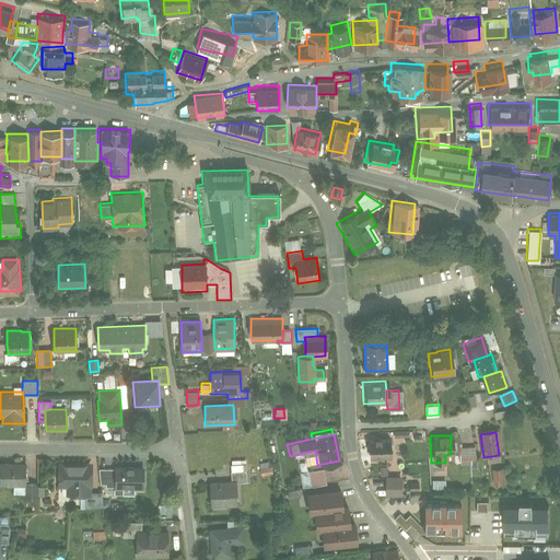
[(366,457),(387,456),(386,436),(365,438),(366,457)]
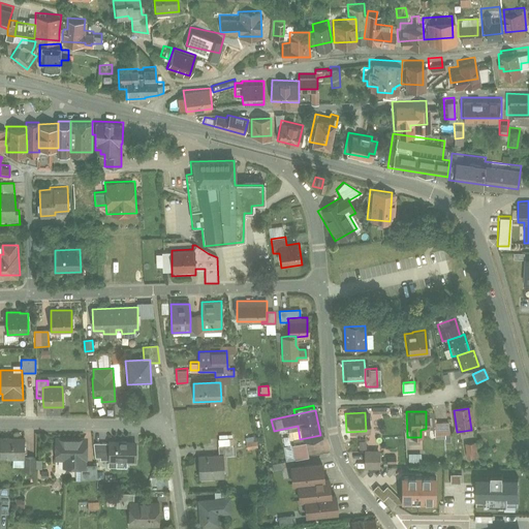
[(445,422),(432,423),(432,428),(432,433),(443,433),(443,446),(449,445),(445,422)]
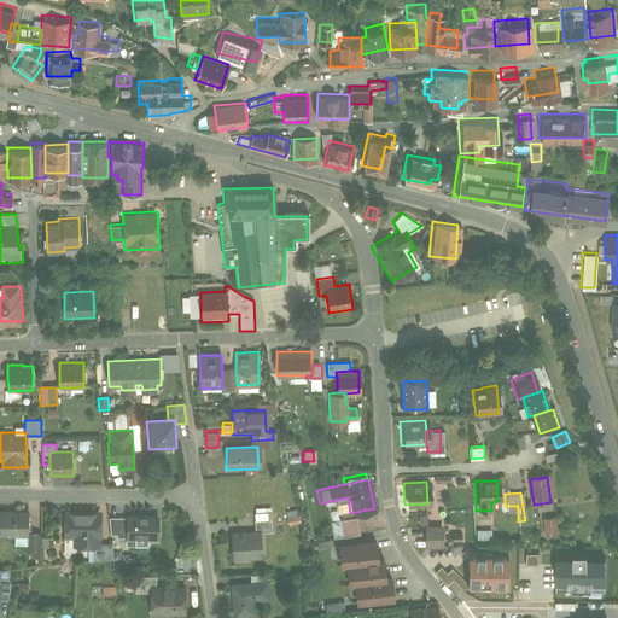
[(27,509),(0,509),(0,512),(0,536),(28,536),(28,534),(27,509)]
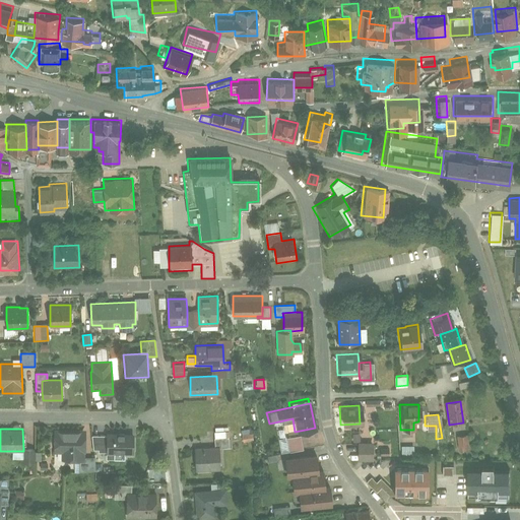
[(242,430),(243,440),(252,440),(251,429),(242,430)]
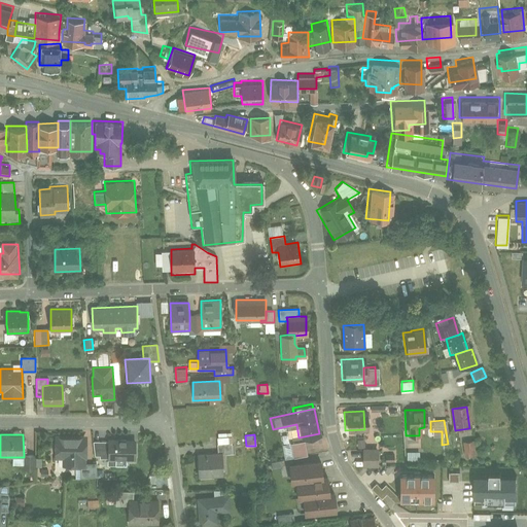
[(56,436),(56,460),(62,460),(84,459),(84,436),(56,436)]
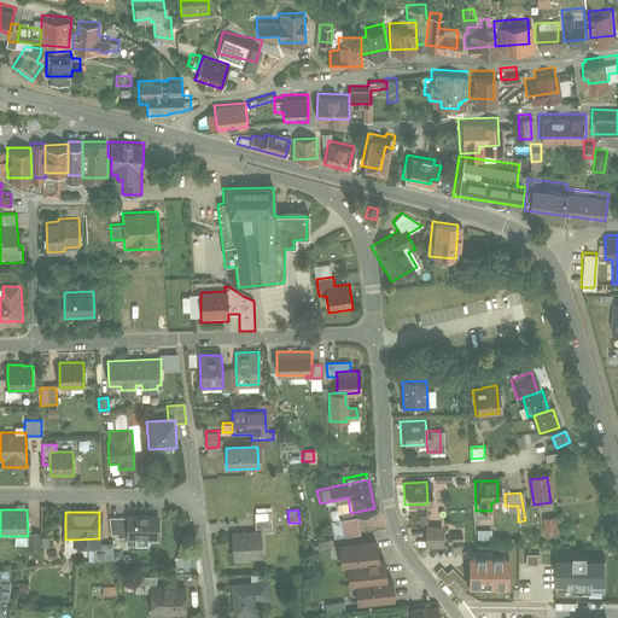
[(250,513),(251,531),(257,530),(257,534),(269,532),(269,520),(264,520),(263,513),(250,513)]
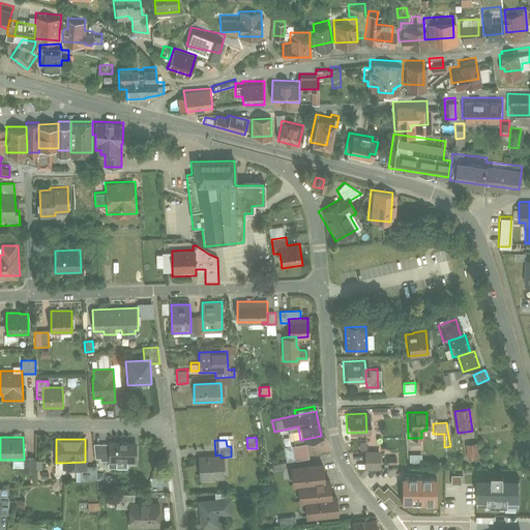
[(135,441),(108,442),(108,444),(108,462),(108,466),(110,468),(127,468),(128,466),(128,463),(135,463),(135,441)]
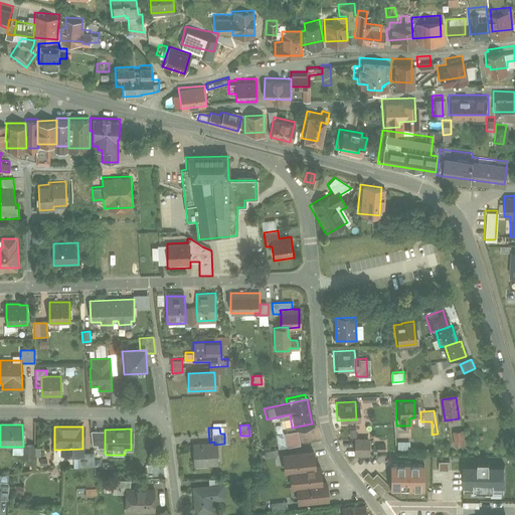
[(298,446),(295,430),(282,433),(285,448),(298,446)]
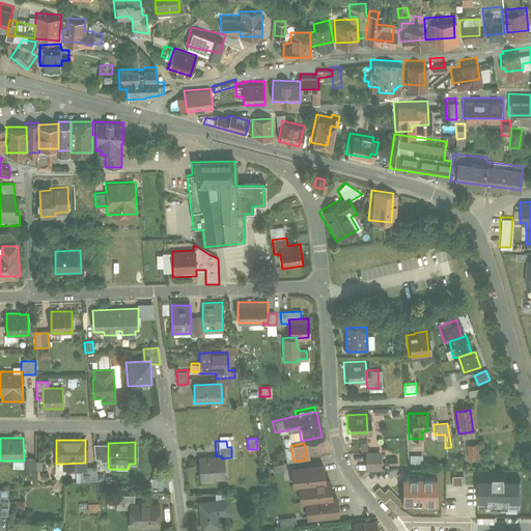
[(479,458),(477,443),(466,445),(468,459),(479,458)]
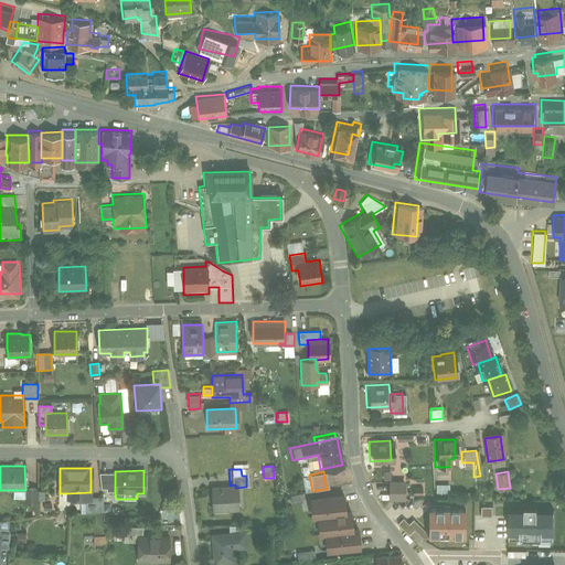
[(106,492),(115,492),(115,473),(99,475),(99,488),(106,488),(106,492)]
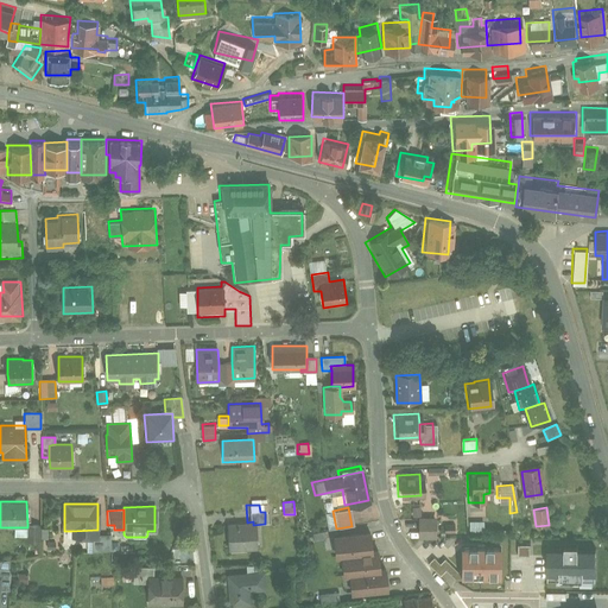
[(435,520),(420,521),(420,539),(436,539),(435,520)]
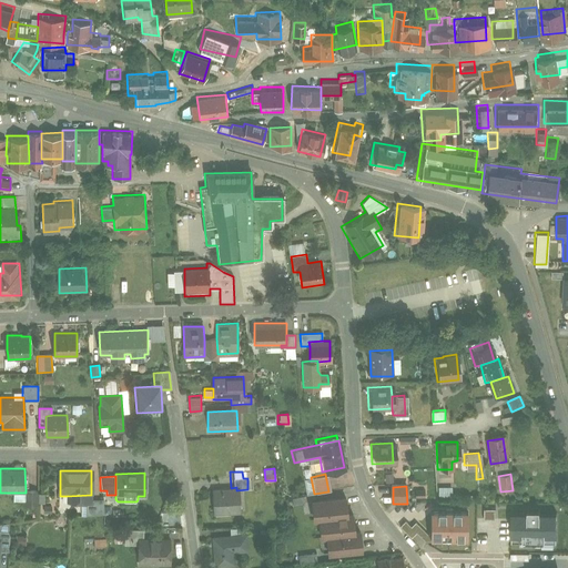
[(231,488),(209,488),(210,514),(237,513),(236,490),(236,487),(231,488)]
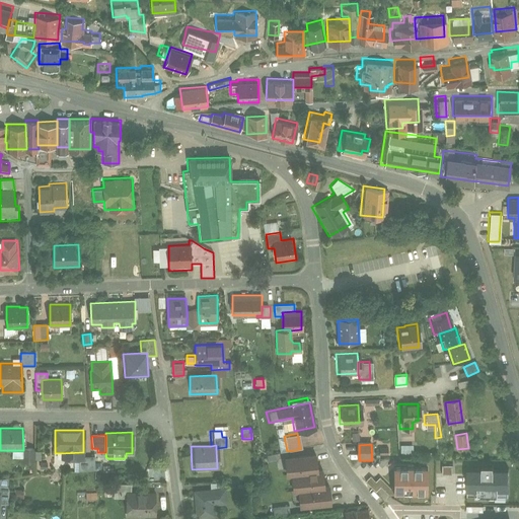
[(34,448),(23,448),(23,450),(23,462),(34,462),(34,448)]
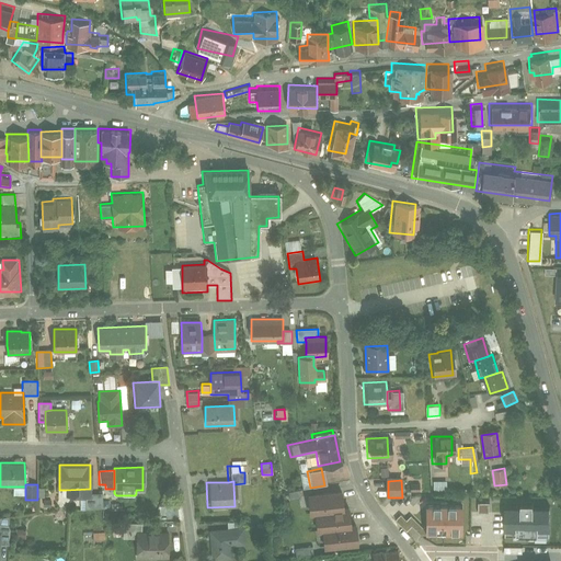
[(305,488),(285,491),(287,500),(297,497),(298,507),(304,506),(302,493),(306,492),(305,488)]
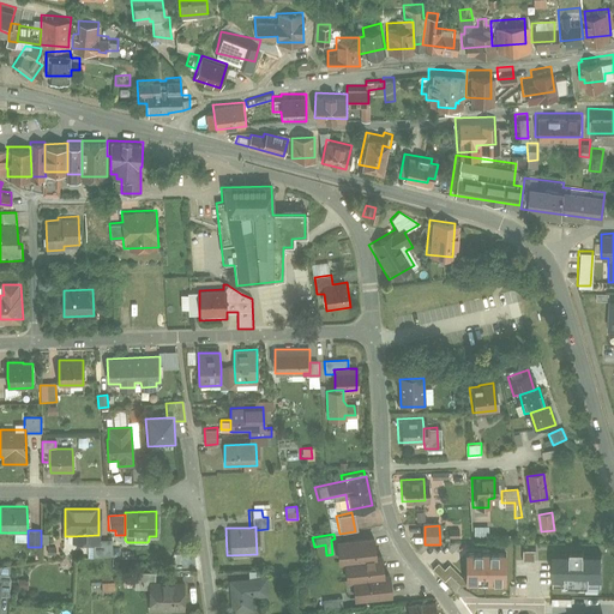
[(98,535),(72,536),(72,543),(74,546),(92,546),(98,545),(98,540),(98,535)]
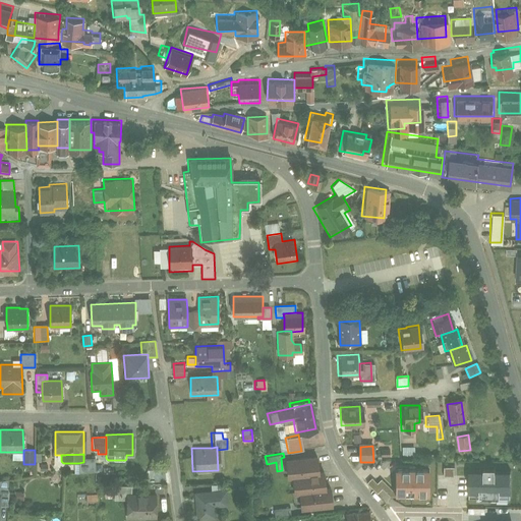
[(315,470),(313,454),(284,457),(281,458),(282,470),(283,476),(288,475),(290,494),(296,494),(297,509),(330,506),(328,485),(322,485),(321,469),(315,470)]
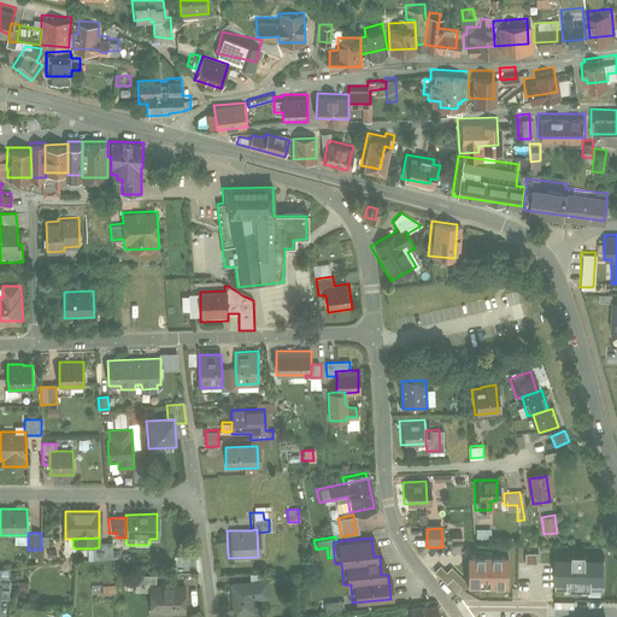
[(111,542),(99,542),(99,547),(93,548),(93,559),(111,559),(111,542)]
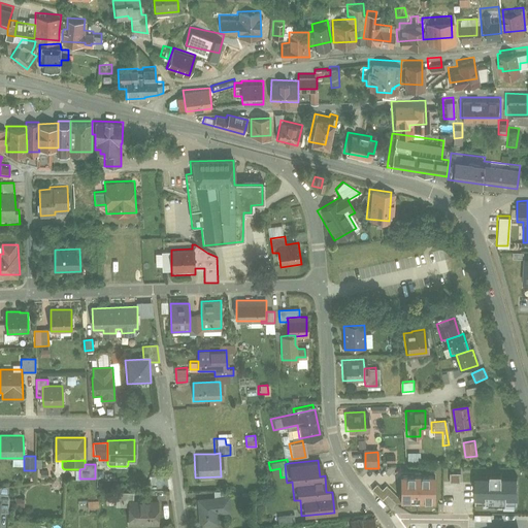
[(450,471),(450,481),(460,481),(461,472),(450,471)]
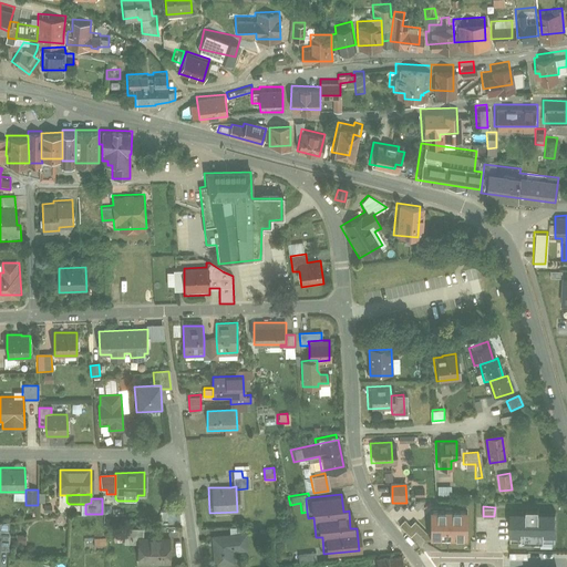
[(467,511),(430,511),(431,540),(468,540),(467,511)]
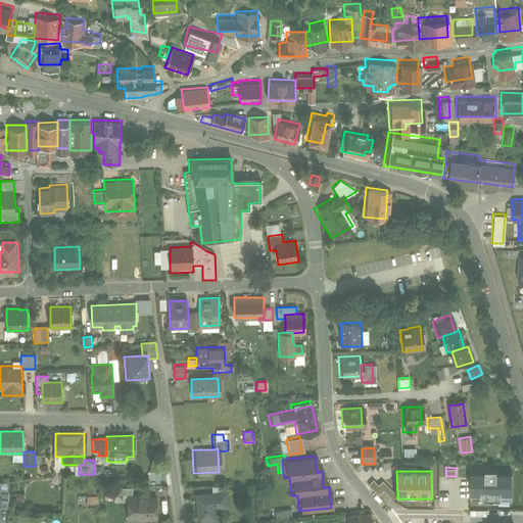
[(513,473),(472,473),(472,501),(513,500),(513,473)]
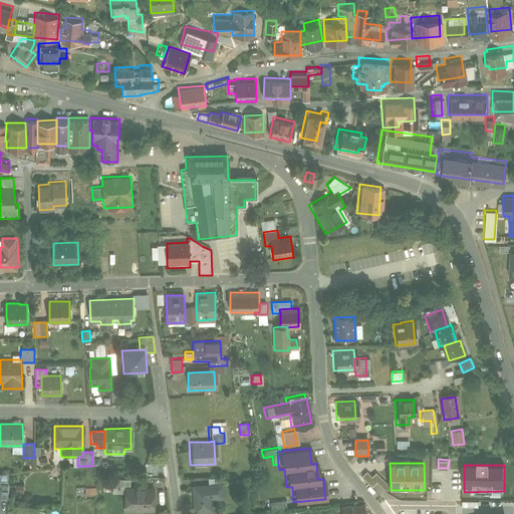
[(63,473),(58,467),(51,473),(56,479),(63,473)]
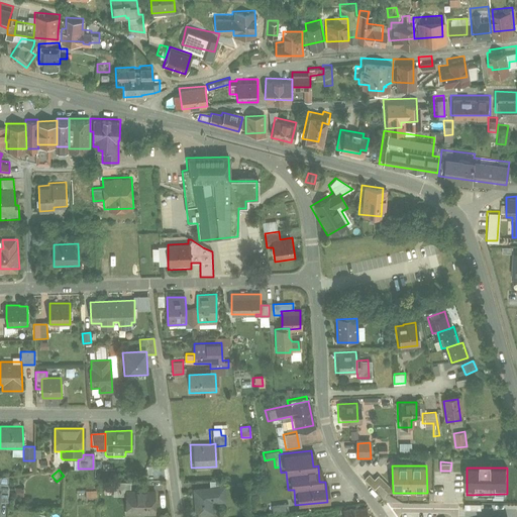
[(377,476),(375,478),(370,473),(365,478),(376,488),(382,480),(377,476)]
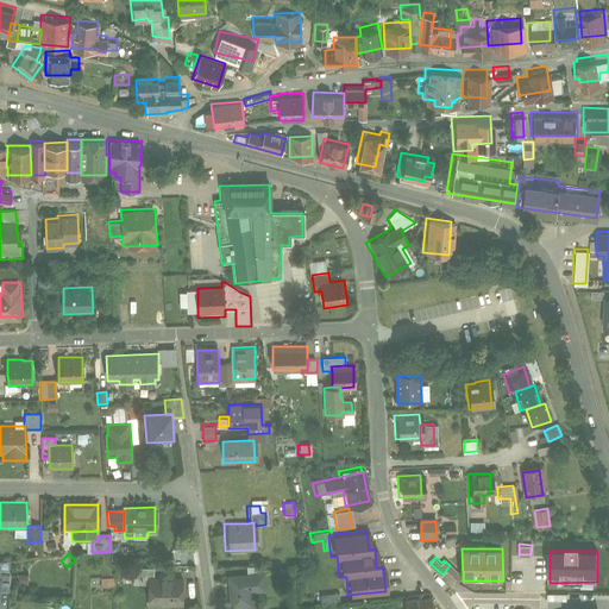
[(133,586),(149,586),(149,578),(155,578),(155,567),(133,569),(133,571),(131,571),(131,584),(133,584),(133,586)]
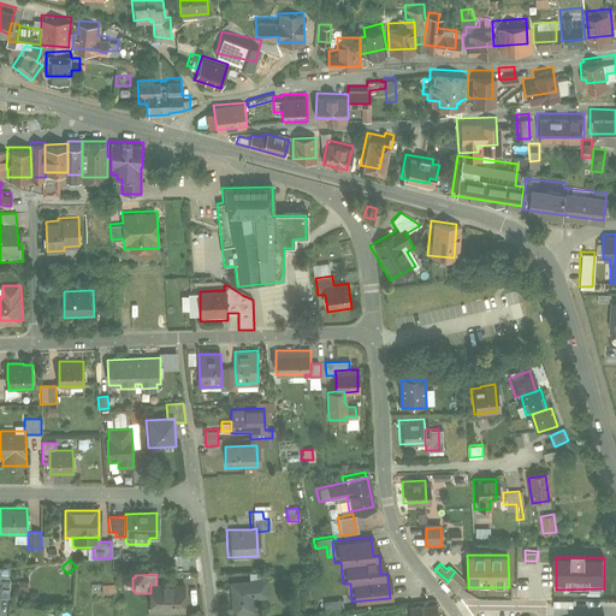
[(247,580),(229,582),(234,615),(253,614),(250,600),(267,598),(265,579),(264,579),(262,574),(246,574),(247,580)]
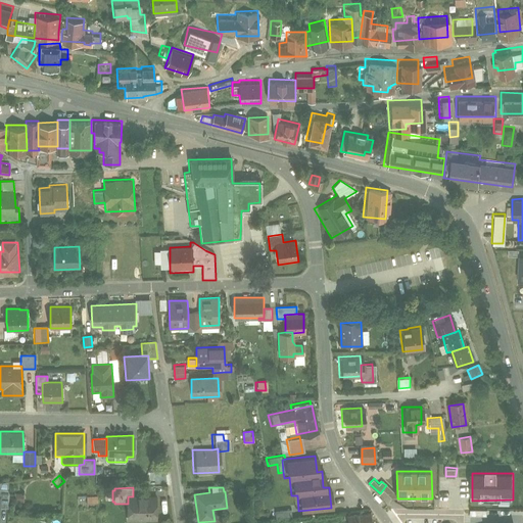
[(157,521),(157,496),(133,496),(128,496),(128,504),(128,522),(145,522),(145,521),(157,521)]
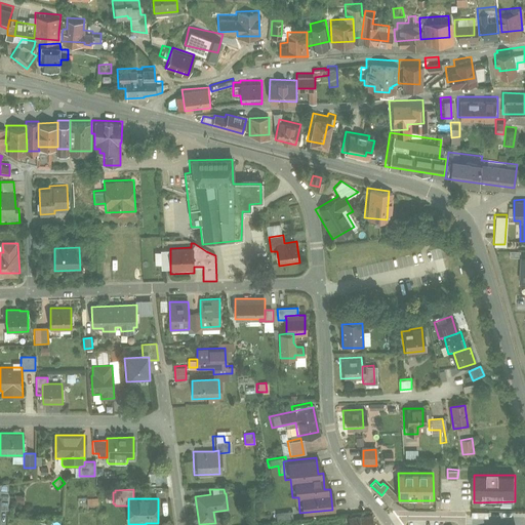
[(290,519),(289,511),(273,513),(274,521),(290,519)]
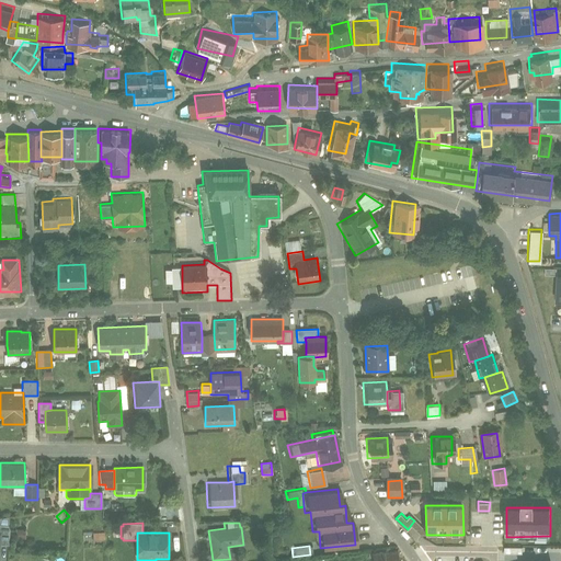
[(395,560),(393,549),(370,551),(370,560),(395,560)]
